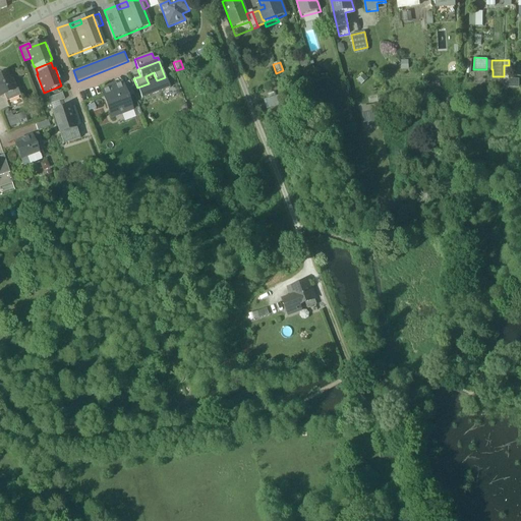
[(0,96),(3,96),(17,90),(12,79),(10,80),(7,72),(0,75),(0,96)]
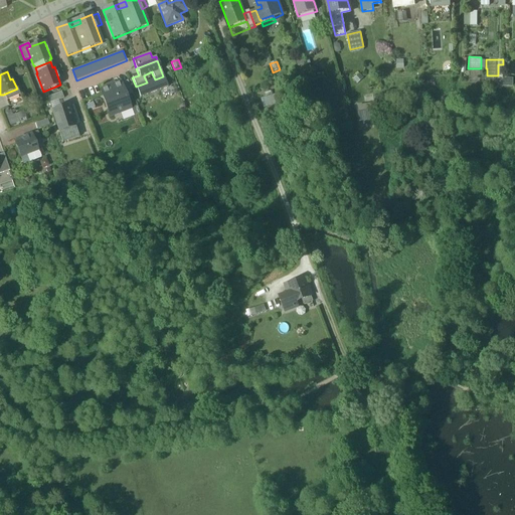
[(360,73),(353,79),(357,84),(364,78),(360,73)]
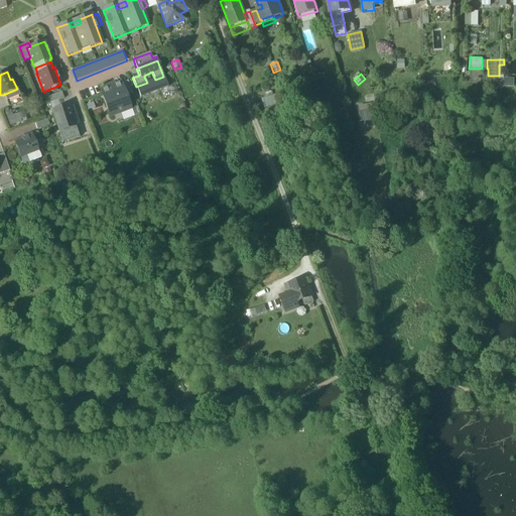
[(167,87),(163,77),(155,80),(147,83),(136,87),(140,98),(167,87)]
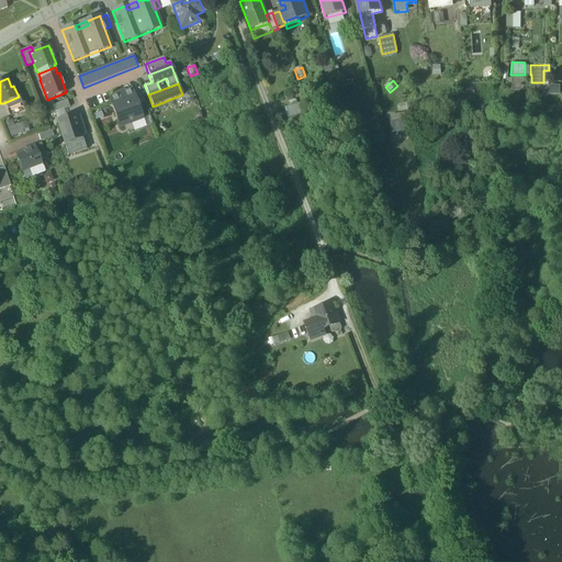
[(560,93),(560,85),(549,85),(549,93),(560,93)]
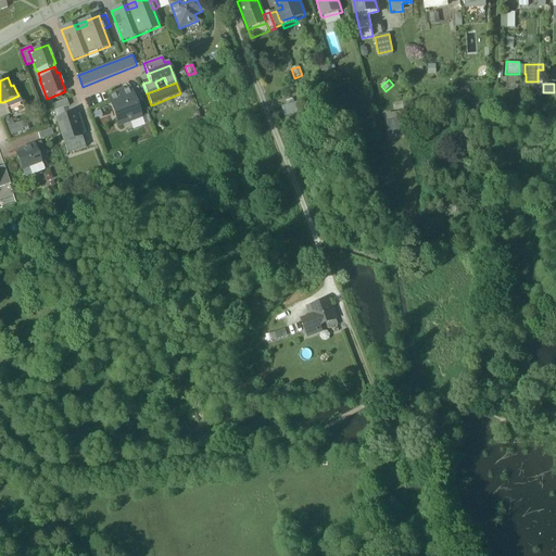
[(137,88),(130,90),(136,104),(142,102),(137,88)]
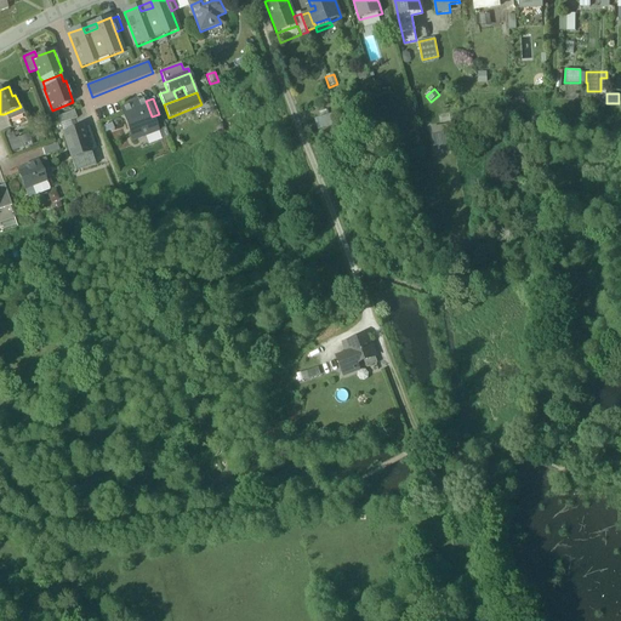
[(127,107),(120,109),(132,141),(144,136),(158,131),(152,117),(146,101),(146,100),(137,103),(137,101),(126,106),(127,107)]
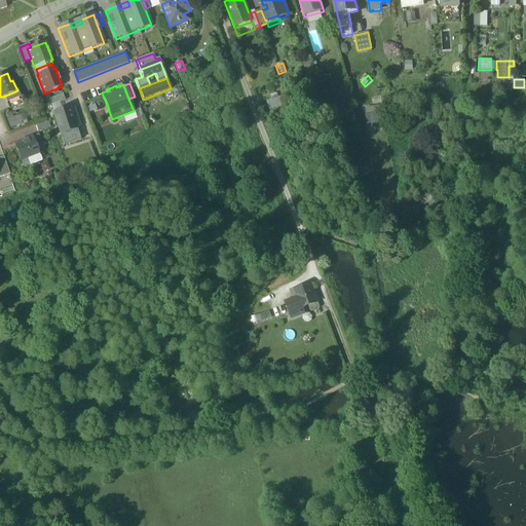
[(20,98),(17,90),(3,97),(6,103),(20,98)]
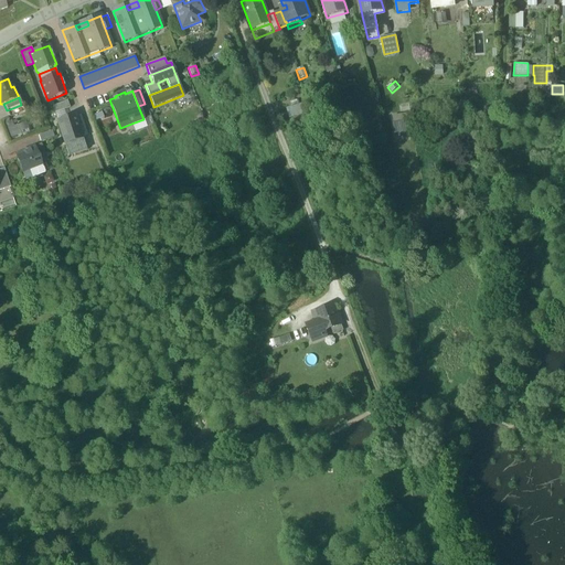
[(53,107),(55,113),(64,110),(70,108),(67,102),(53,107)]
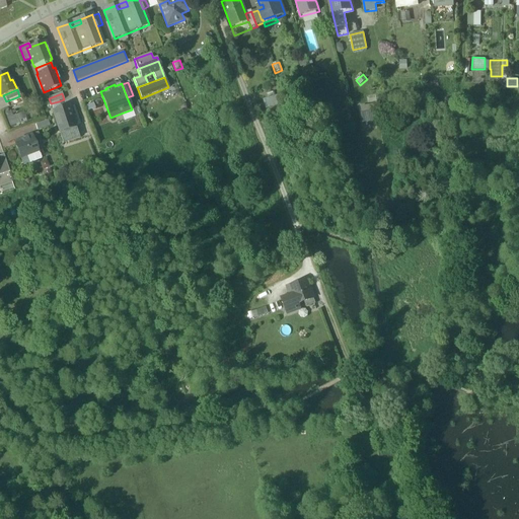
[(279,95),(265,99),(268,108),(281,104),(279,95)]
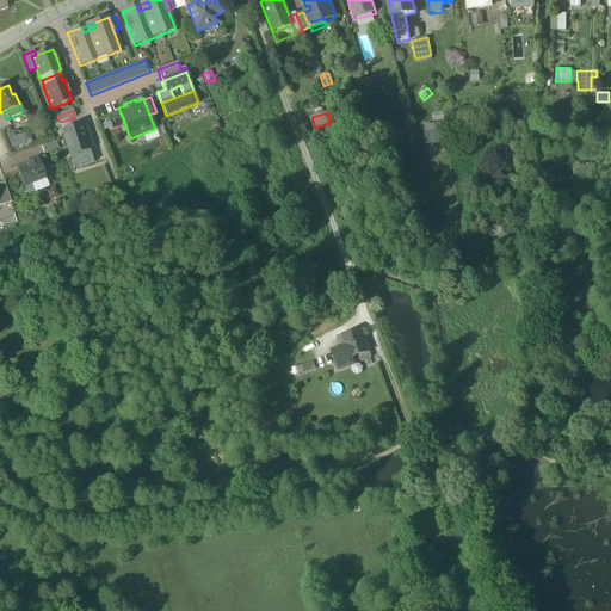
[(7,119),(10,128),(26,121),(23,113),(7,119)]
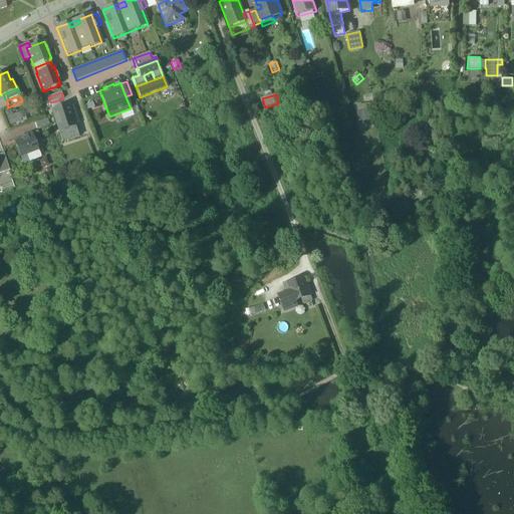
[(52,110),(60,108),(58,100),(50,102),(52,110)]
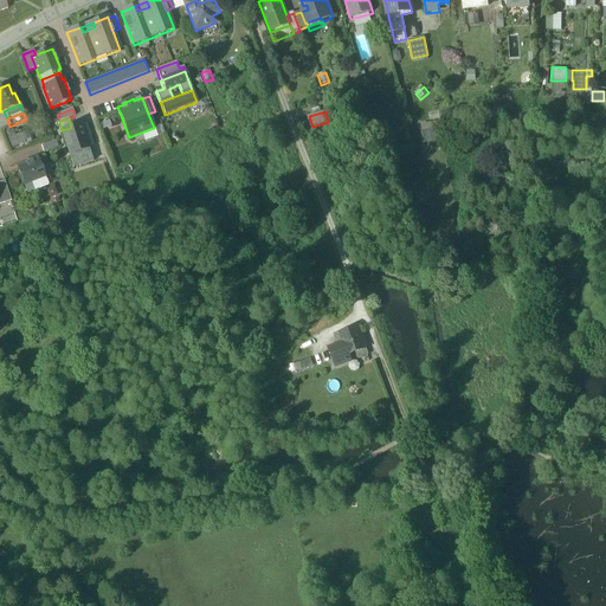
[(62,130),(69,155),(89,148),(86,137),(84,139),(79,124),(71,128),(62,130)]
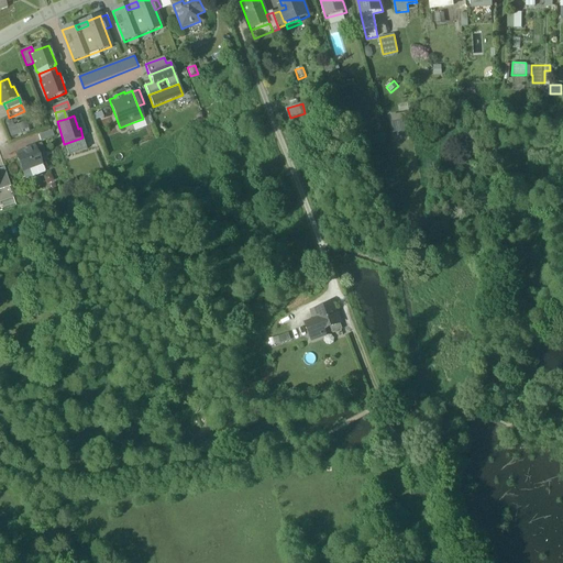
[(150,117),(143,119),(131,123),(134,132),(153,124),(150,117)]
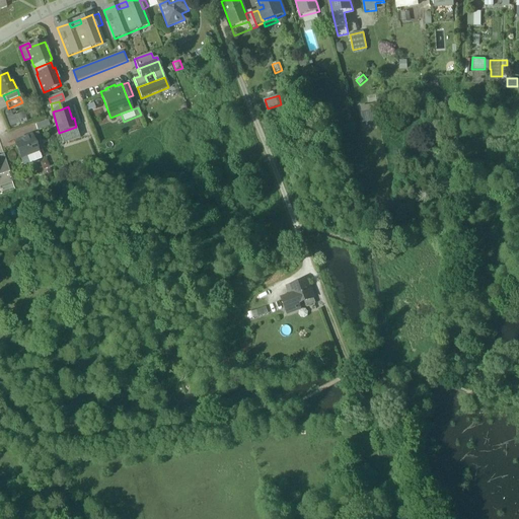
[(10,127),(19,123),(16,116),(13,117),(10,110),(4,114),(10,127)]
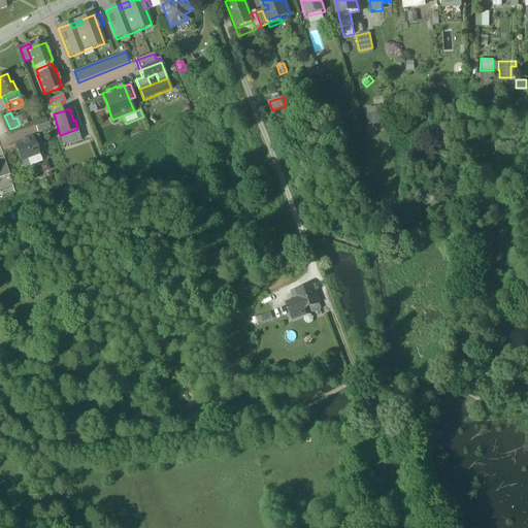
[(385,112),(378,113),(367,114),(366,114),(368,125),(387,123),(385,112)]
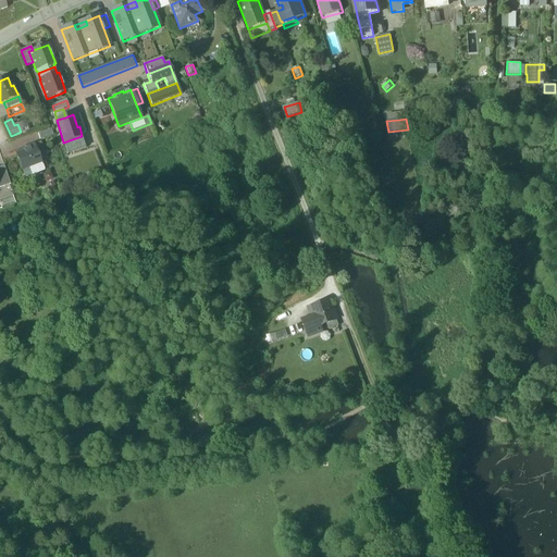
[(25,120),(17,124),(21,132),(28,128),(25,120)]
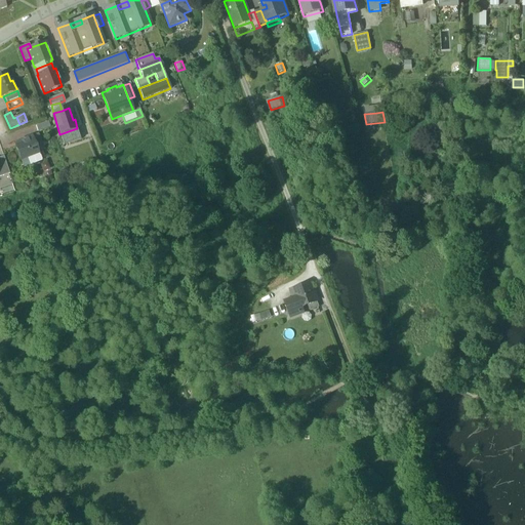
[(36,126),(38,132),(50,127),(48,122),(36,126)]
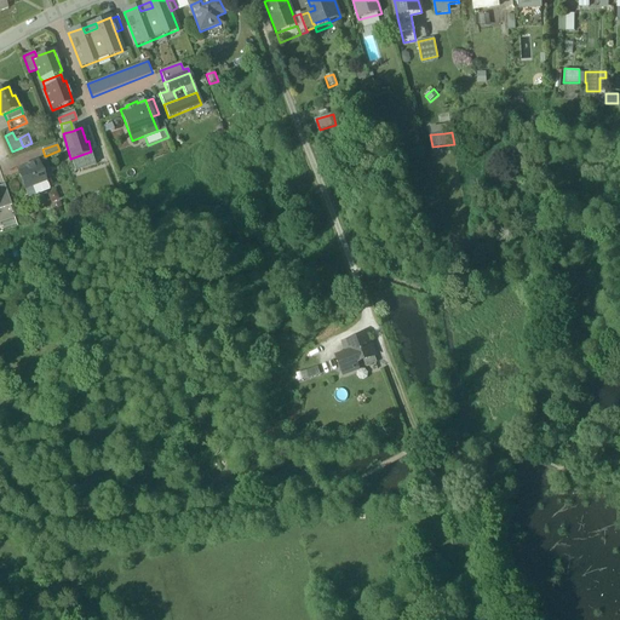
[(96,165),(91,151),(70,159),(75,172),(96,165)]
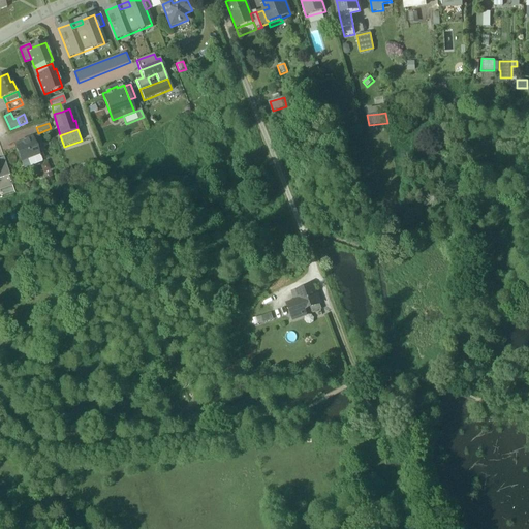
[(38,134),(32,137),(38,153),(44,151),(38,134)]
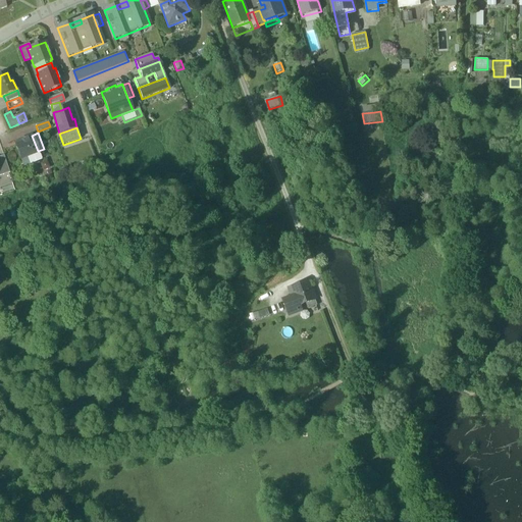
[(14,146),(20,160),(39,153),(38,151),(32,136),(21,140),(22,143),(14,146)]
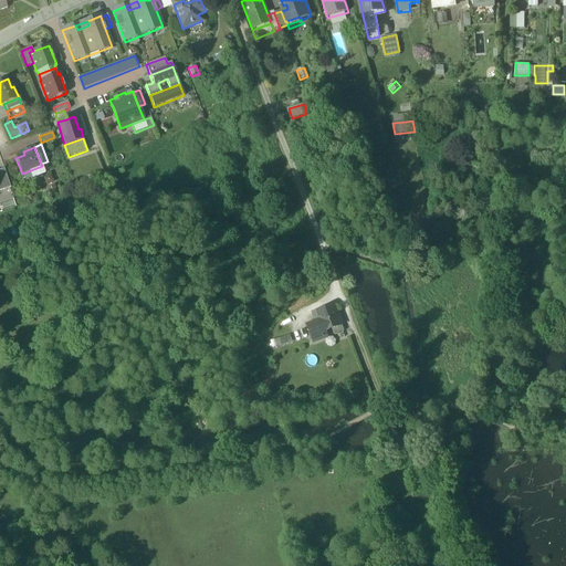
[(44,174),(42,166),(22,174),(24,180),(32,178),(44,174)]
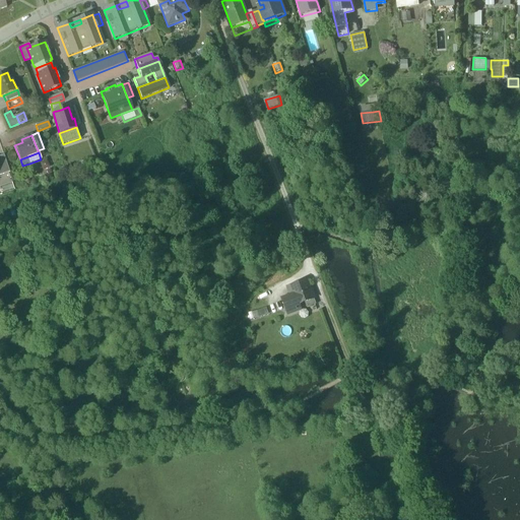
[(0,175),(9,173),(3,155),(0,155),(0,175)]
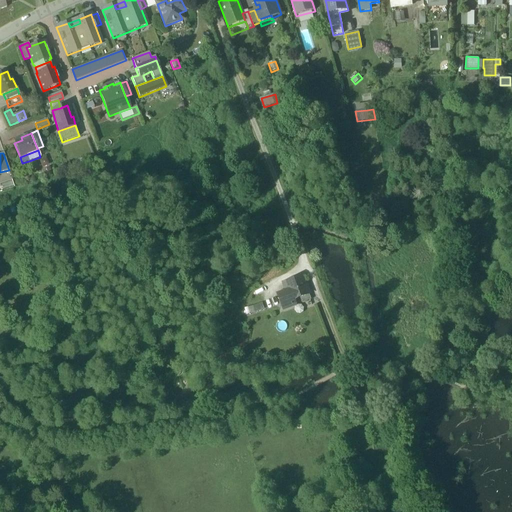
[(287,283),(290,291),(293,299),(298,297),(308,293),(302,277),(287,283)]
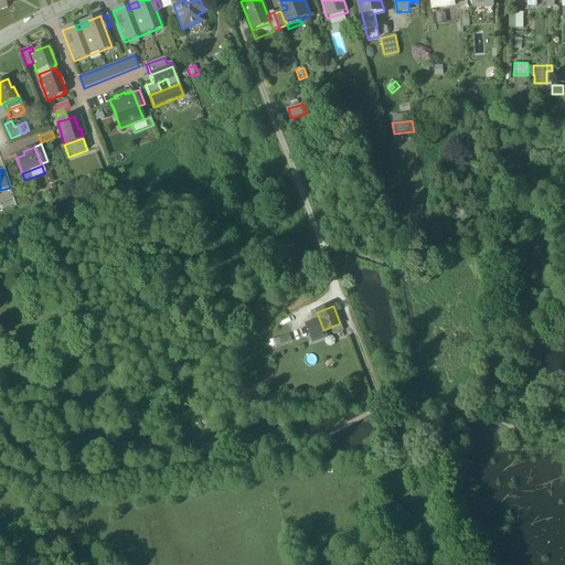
[(326,336),(323,330),(320,321),(310,324),(316,340),(326,336)]
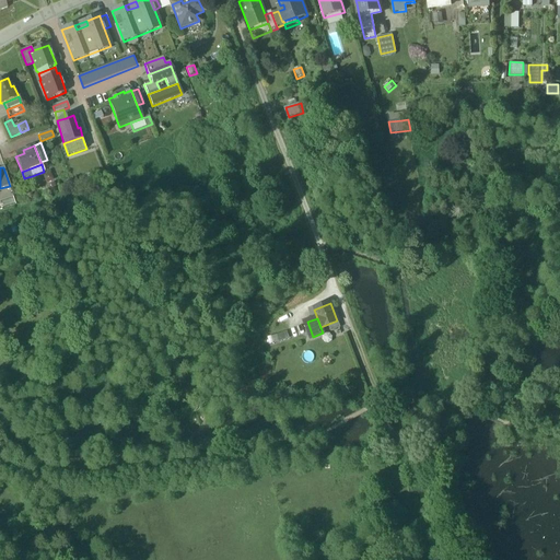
[(326,325),(328,330),(339,327),(337,321),(326,325)]
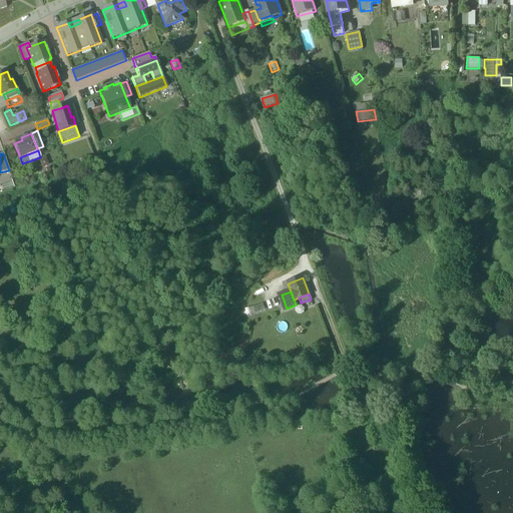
[(246,309),(247,315),(263,310),(262,305),(246,309)]
